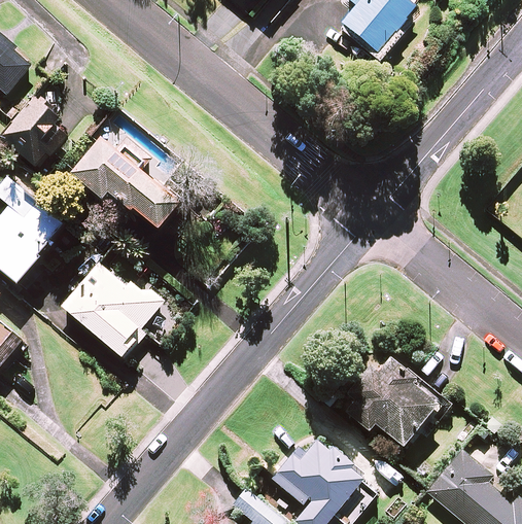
[(414,9),(404,0),(358,0),(336,28),(377,63),(401,35),(395,31),(414,9)]
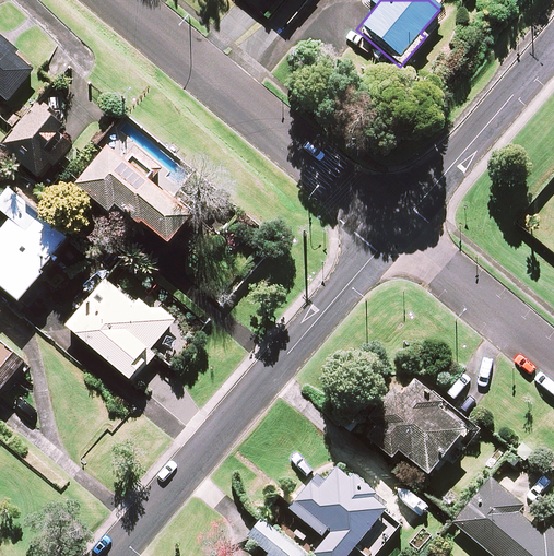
[(32,68),(0,39),(0,95),(6,99),(32,68)]
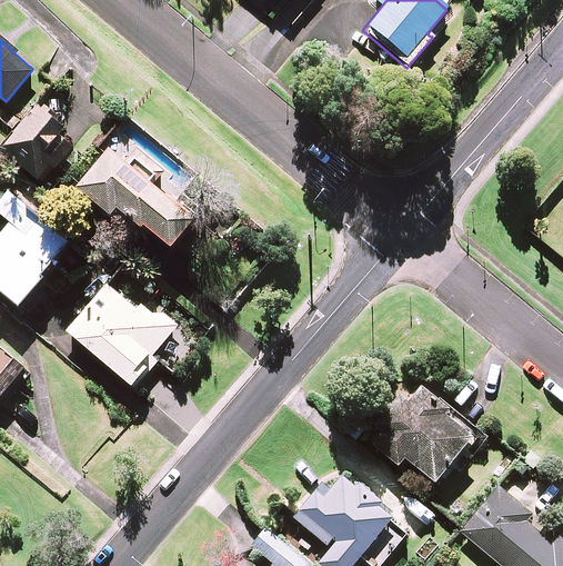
[(64,128),(34,105),(0,148),(37,178),(52,159),(46,154),(64,128)]
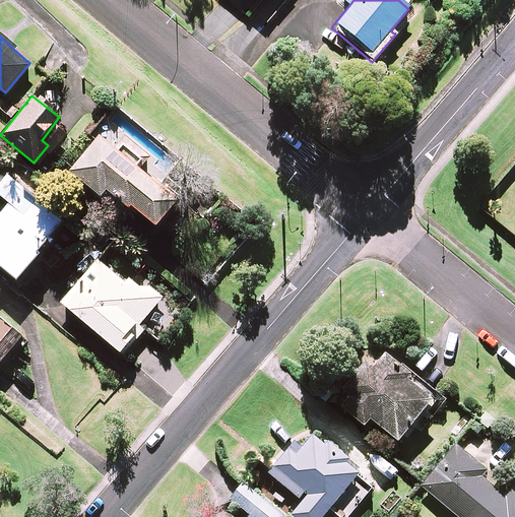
[(139,158),(104,130),(70,172),(103,197),(110,188),(158,227),(178,202),(133,166),(139,158)]
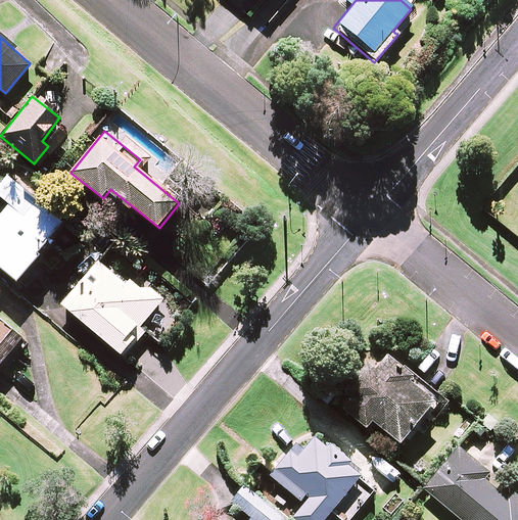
[(64,222),(7,173),(0,181),(0,196),(6,201),(0,208),(0,266),(17,281),(40,254),(37,252),(64,222)]
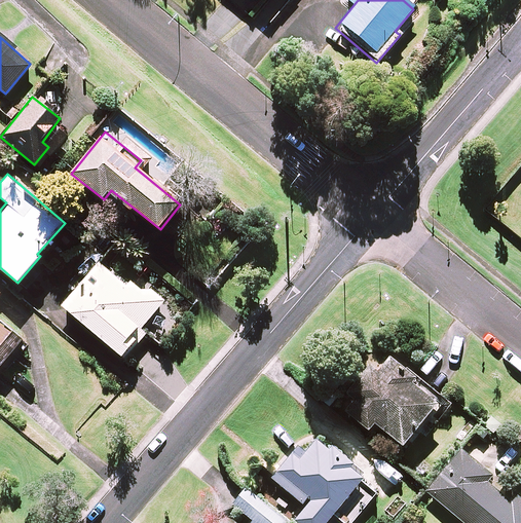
[(125,285),(97,261),(61,305),(122,356),(142,332),(137,329),(159,301),(131,277),(125,285)]
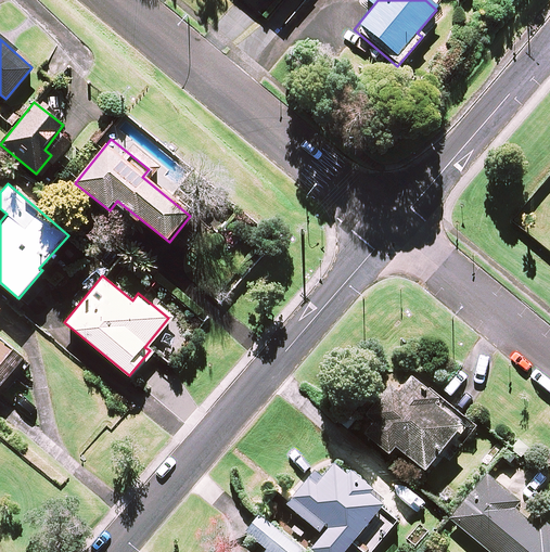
[(0,384),(21,359),(0,342),(0,384)]
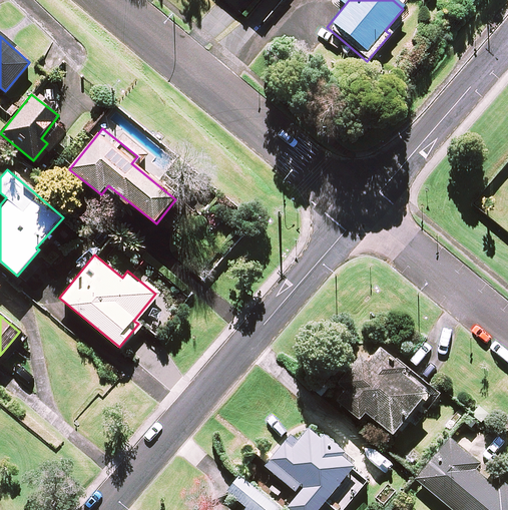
[(426,394),(376,351),(334,399),(358,419),(364,411),(391,434),(426,394)]
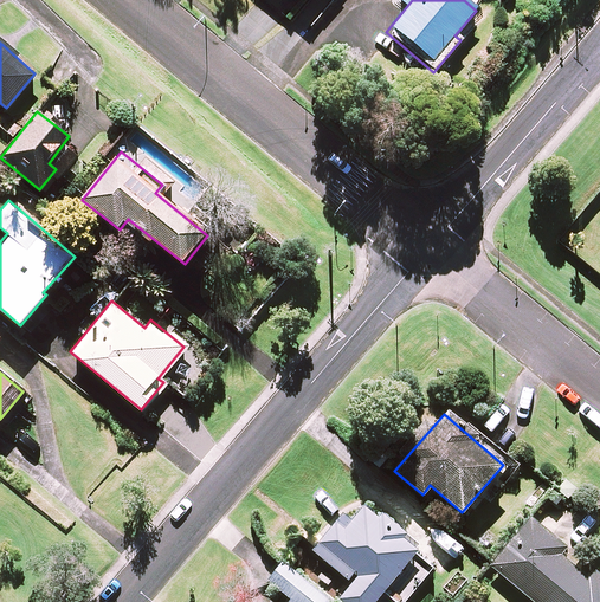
[(410,601),(439,567),(369,510),(355,528),(337,513),(310,548),(350,581),(336,597),(342,601),(372,601),(379,594),(388,601),(410,601)]
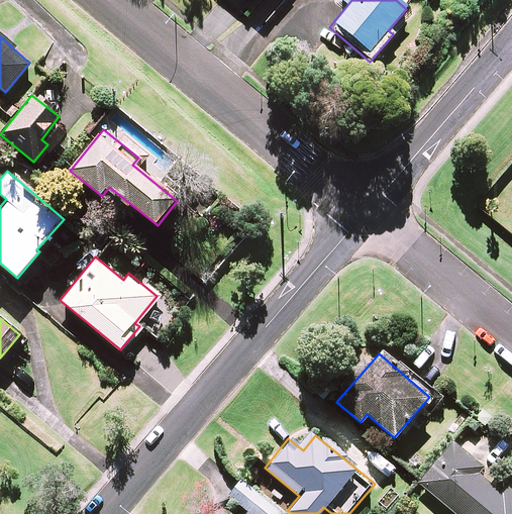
[(479,464),(450,440),(416,482),(454,513),(511,513),(511,491),(505,486),(500,492),(474,470),(479,464)]
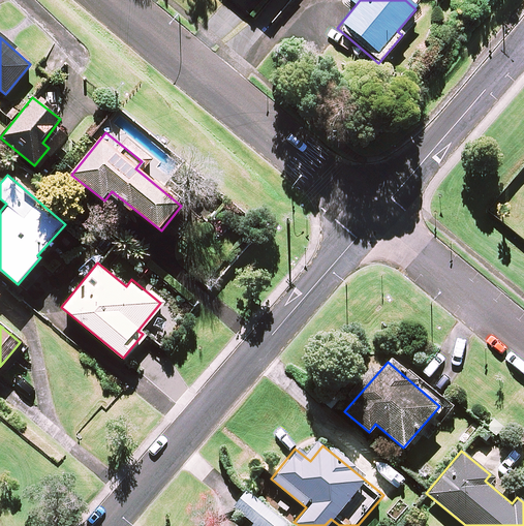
[(287,525),(245,490),(230,508),(251,525),(287,525)]
